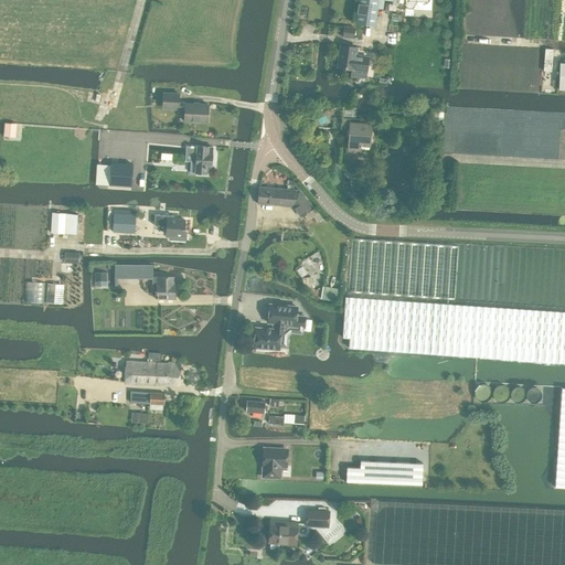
[(390,0),(393,0),(392,0),(359,0),(355,22),(375,25),(377,0),(390,0)]
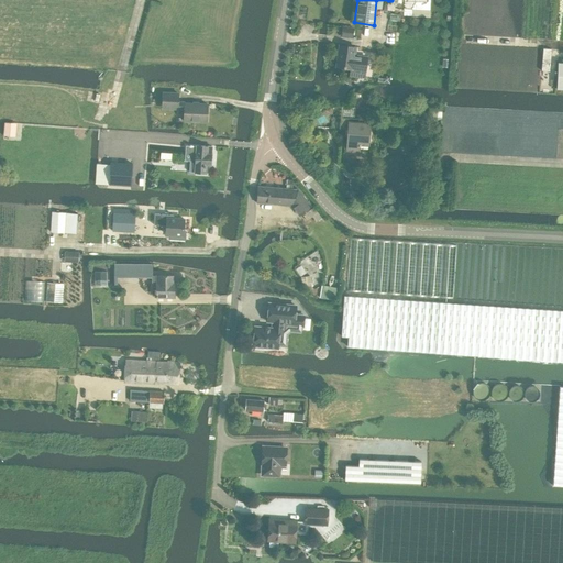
[(430,10),(430,0),(403,0),(403,15),(412,17),(412,9),(430,10)]
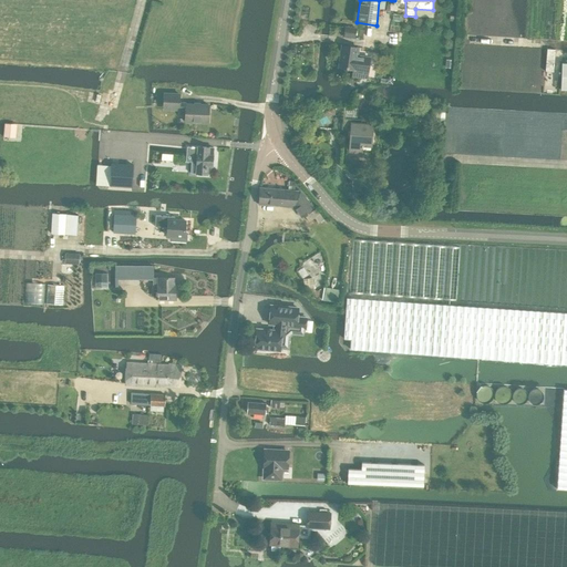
[(346,27),(343,35),(354,38),(357,29),(346,27)]
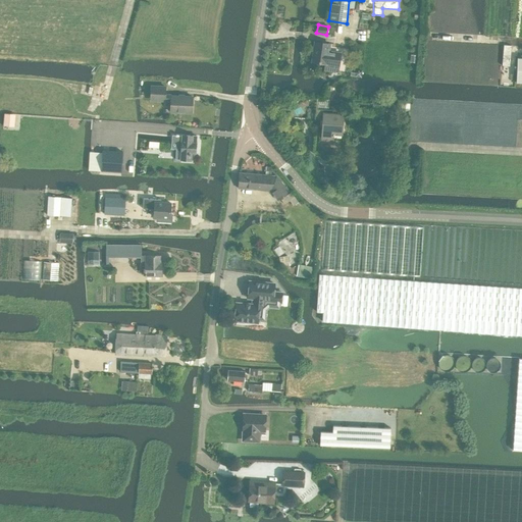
[(338,66),(341,53),(328,52),(329,44),(315,42),(313,62),(326,64),(338,66)]
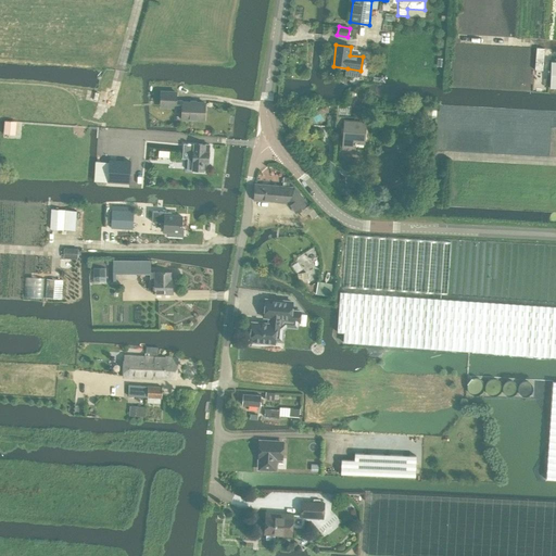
[(543,71),(544,49),(536,48),(534,70),(543,71)]
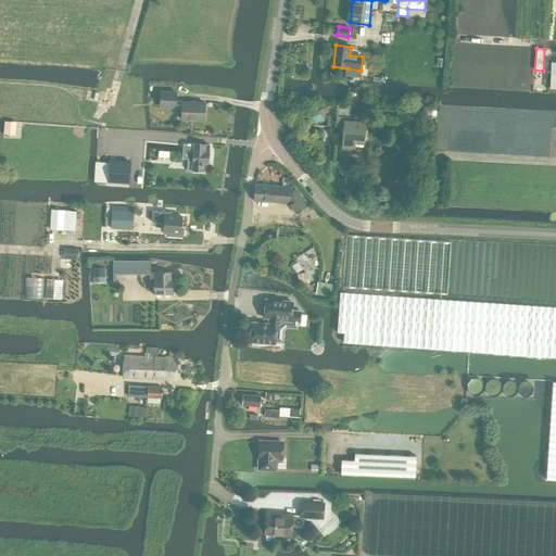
[(204,121),(204,103),(182,102),(182,100),(176,100),(176,92),(160,92),(160,109),(181,109),(181,119),(204,121)]
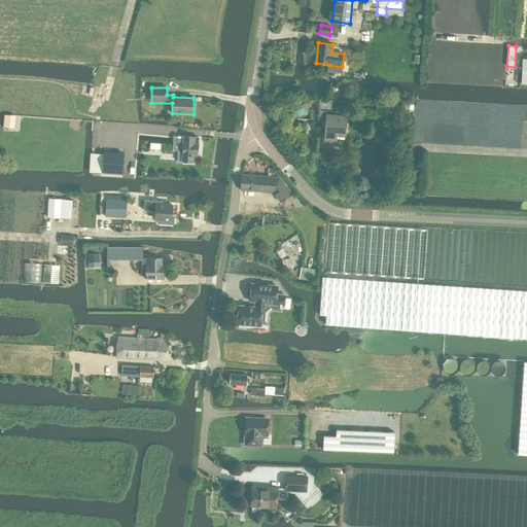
[(331,88),(330,101),(338,101),(339,88),(331,88)]
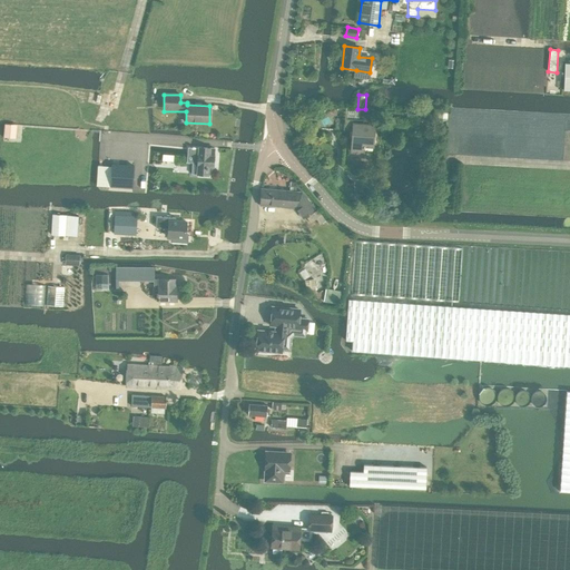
[(373,148),(375,127),(364,126),(365,121),(344,120),(344,131),(353,133),(351,157),(363,157),(364,148),(373,148)]
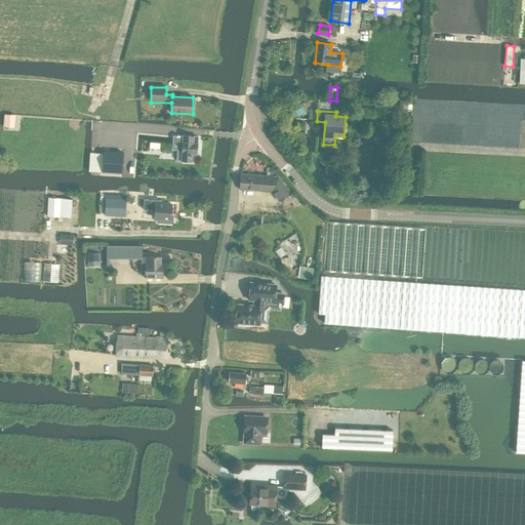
[(173,135),(172,150),(177,150),(176,160),(192,162),(193,154),(197,154),(198,144),(196,144),(197,136),(184,135),(184,136),(173,135)]
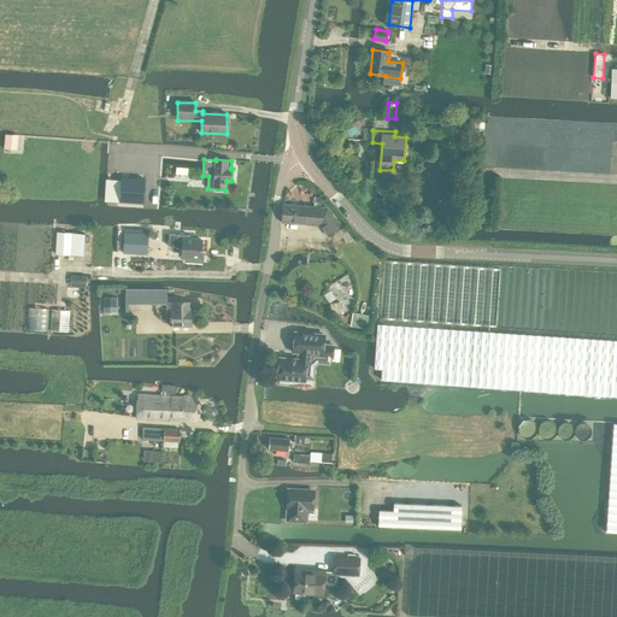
[(144,204),(145,180),(121,178),(119,203),(144,204)]
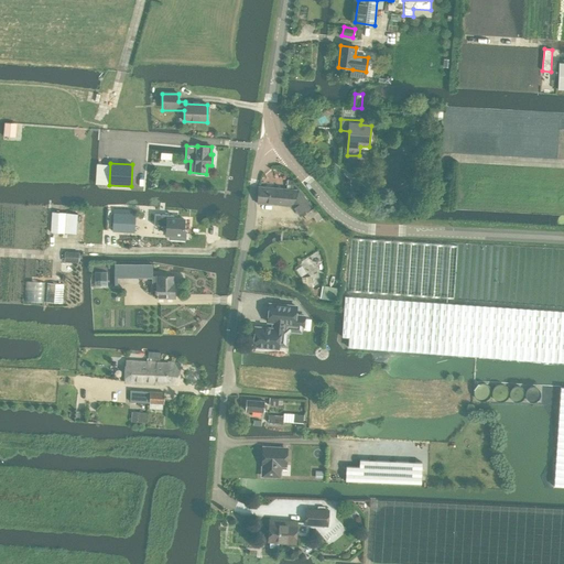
[(300,216),(312,207),(299,191),(259,187),(258,204),(292,206),(300,216)]
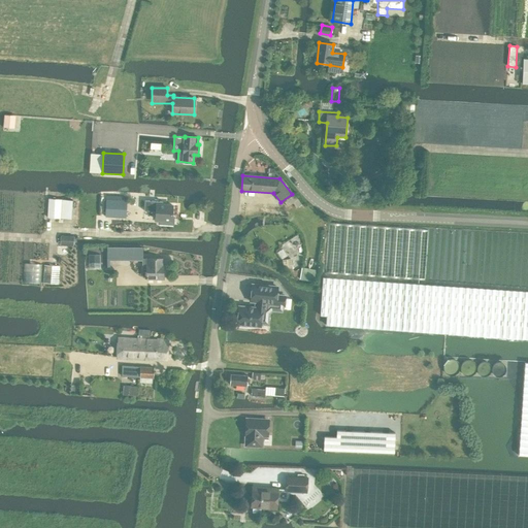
[(72,220),(73,201),(48,200),(47,219),(72,220)]
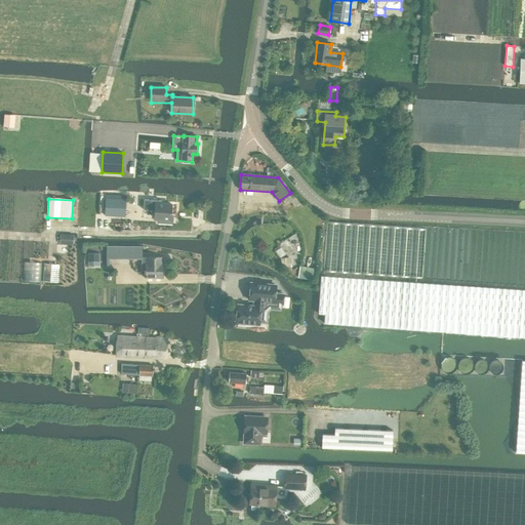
[(125,216),(126,200),(106,199),(105,215),(125,216)]
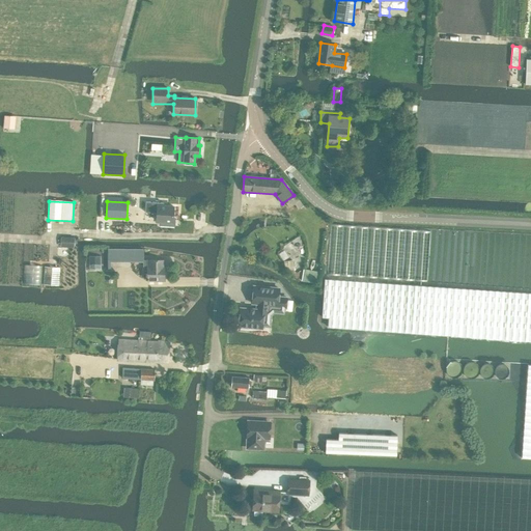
[(174,222),(172,222),(173,207),(163,206),(163,203),(146,202),(145,212),(157,213),(157,221),(160,221),(160,224),(174,225),(174,222)]
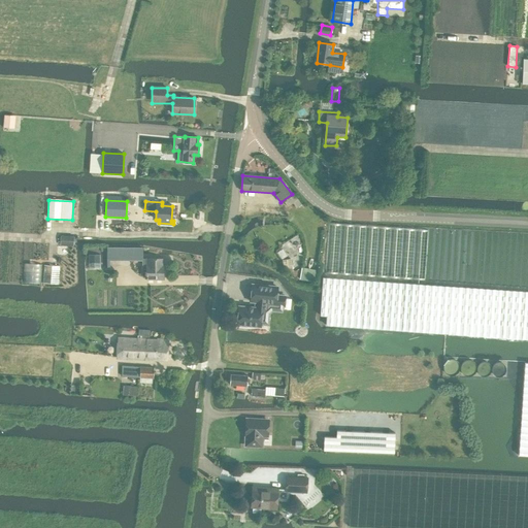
[(73,246),(74,236),(60,236),(60,245),(73,246)]
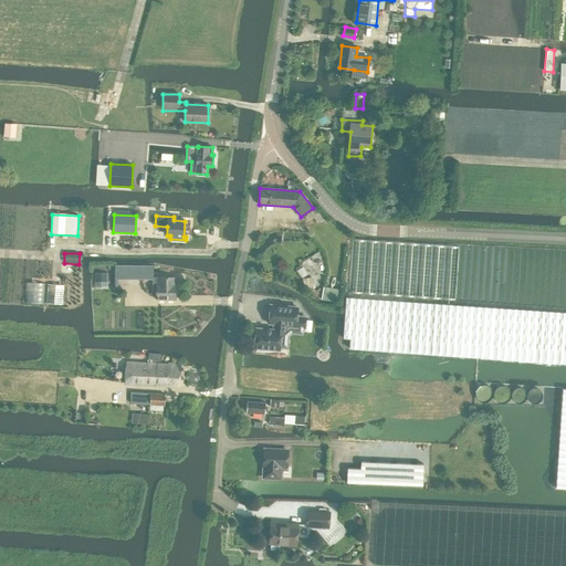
[(115,276),(153,276),(153,265),(115,266),(115,276)]
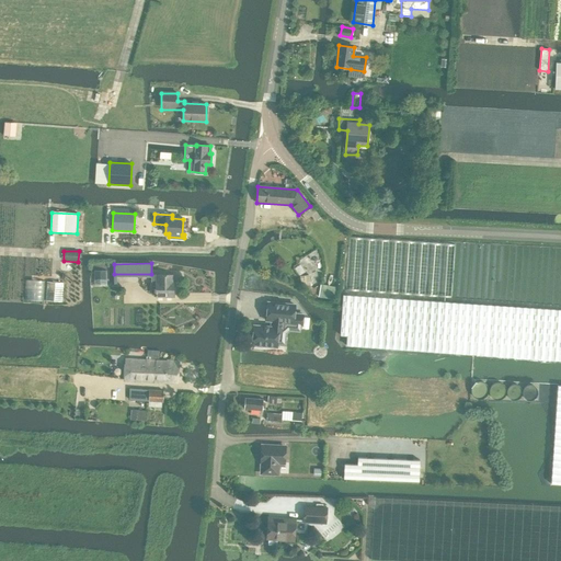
[(174,297),(173,275),(151,275),(151,286),(156,286),(156,297),(174,297)]
